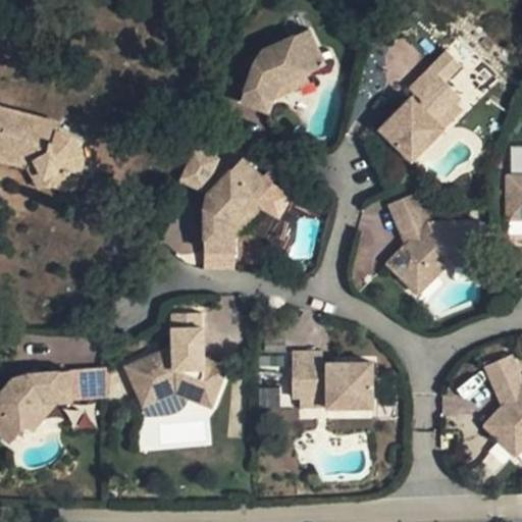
[(267,111),(271,99),(276,85),(305,73),(324,65),(308,29),(261,49),(254,59),(238,101),(267,111)]
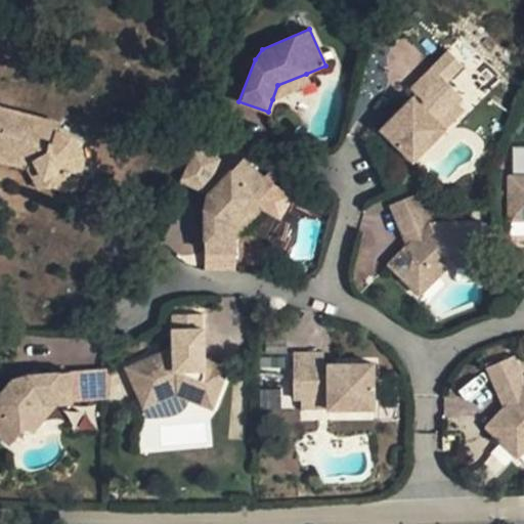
[(411,161),(444,128),(437,121),(455,102),(461,97),(431,68),(409,89),(416,94),(380,130),(411,161)]
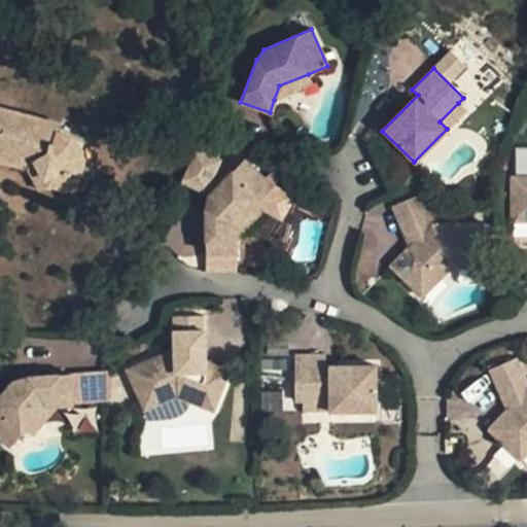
[(279,85),(274,100),(310,84),(308,74),(279,85)]
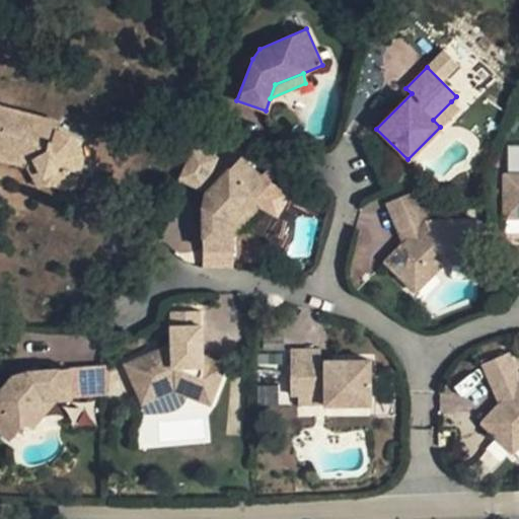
[(440,127),(458,109),(451,101),(433,120),(440,127)]
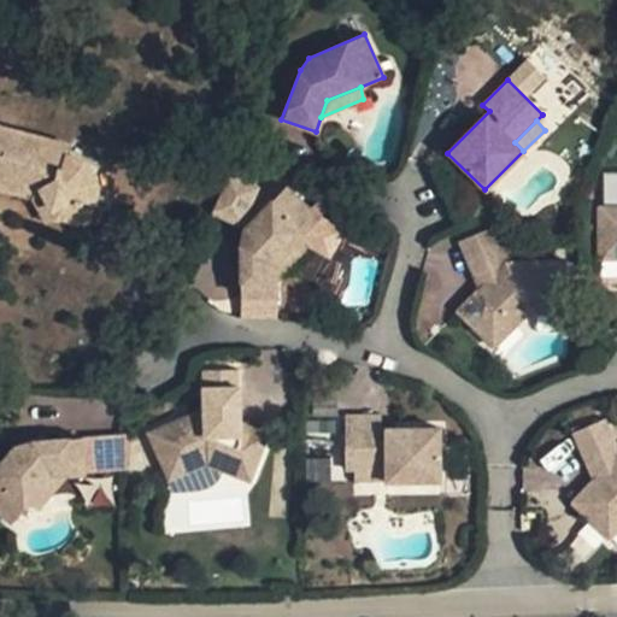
[(31,193),(29,198),(36,199),(46,194),(62,217),(81,224),(87,203),(97,205),(98,188),(92,175),(80,160),(66,157),(69,147),(0,128),(0,177),(23,186),(31,193)]
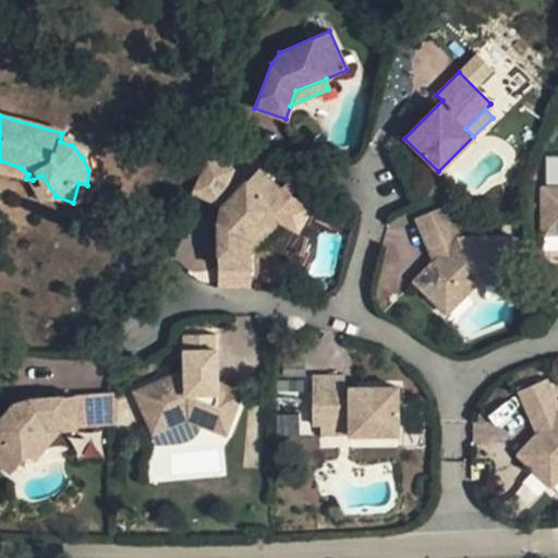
[(0,170),(26,179),(28,174),(21,168),(0,160),(0,170)]
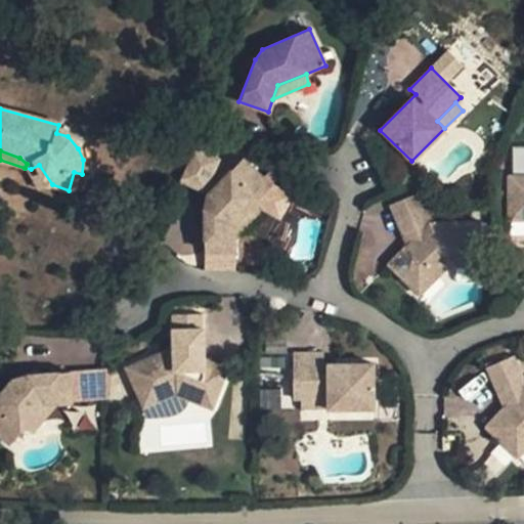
[(233,250),(234,237),(235,221),(256,201),(270,185),(243,158),(207,192),(203,209),(204,250),(233,250)]
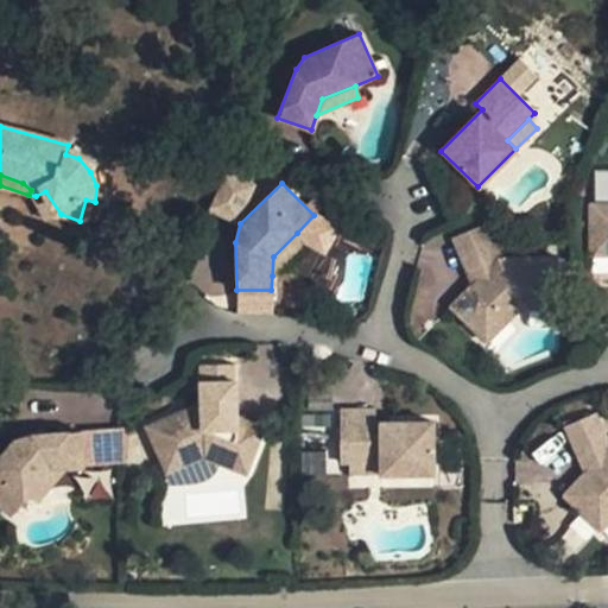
[(607,207),(590,207),(590,255),(607,255),(607,207)]
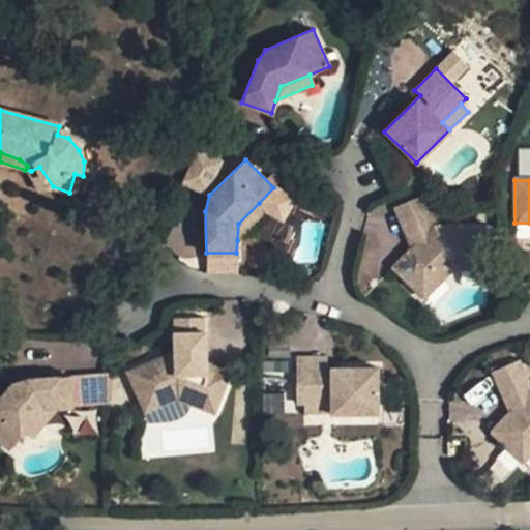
[(434,227),(422,197),(393,208),(409,248),(392,267),(422,298),(451,269),(487,269),(487,226),(434,227)]
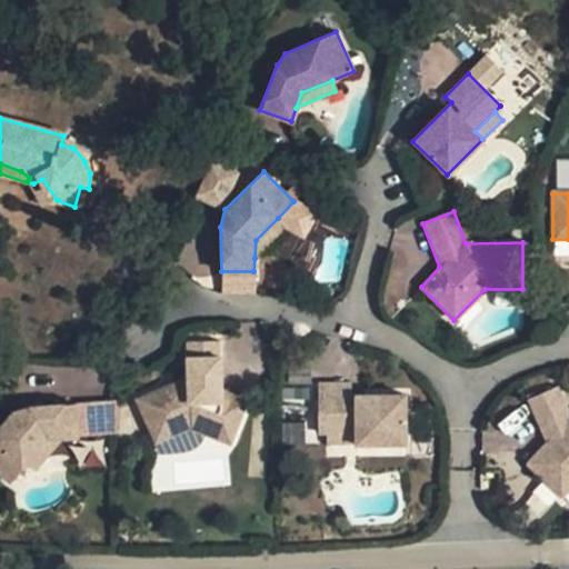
[(256,240),(255,258),(285,226),(278,218),(256,240)]
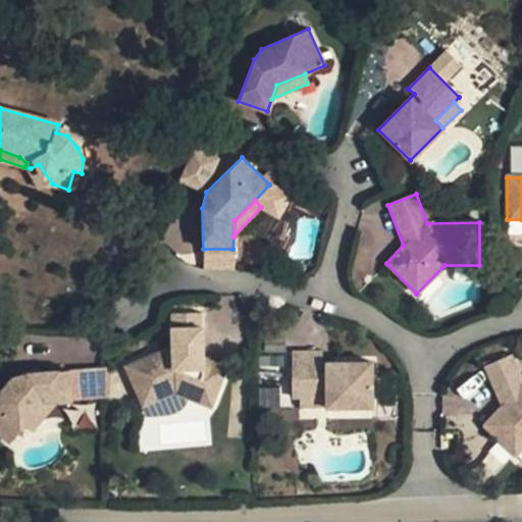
[(210,406),(226,366),(200,356),(199,312),(169,313),(170,345),(124,365),(144,405),(173,392),(210,406)]
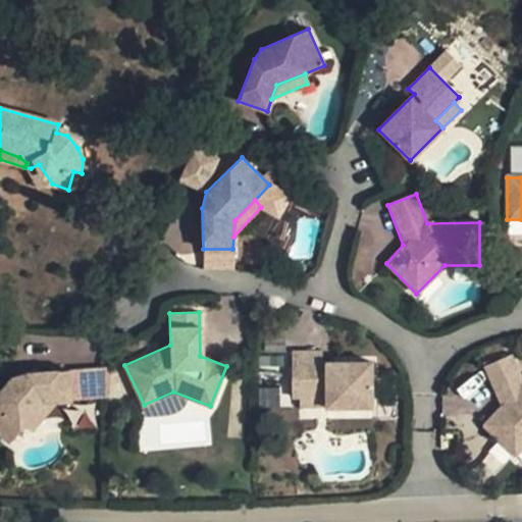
[(290,397),(297,396),(322,395),(323,407),(369,405),(368,360),(330,363),(330,371),(319,372),(317,351),(288,353),(290,397)]
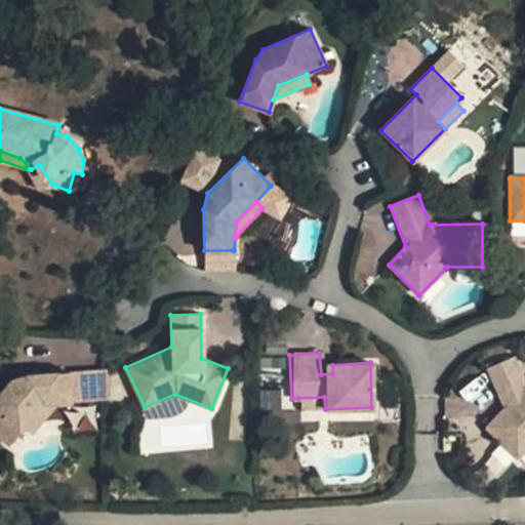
[(524,382),(512,356),(486,368),(502,408),(485,428),(516,457),(524,447),(524,382)]
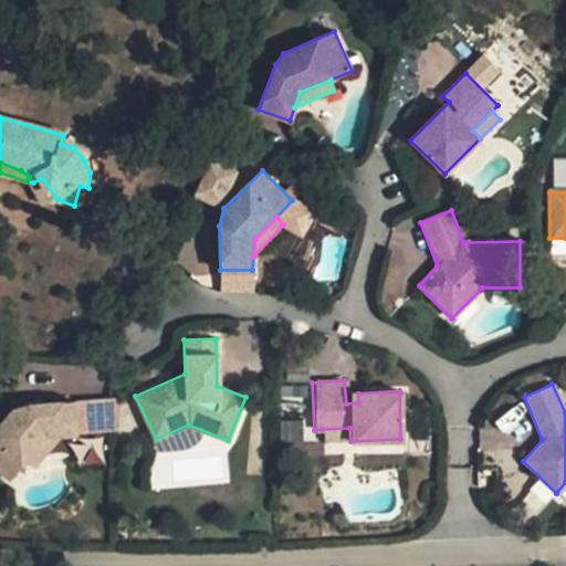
[(0,469),(9,478),(19,467),(45,435),(62,433),(76,433),(73,399),(30,401),(11,408),(0,420),(0,469)]
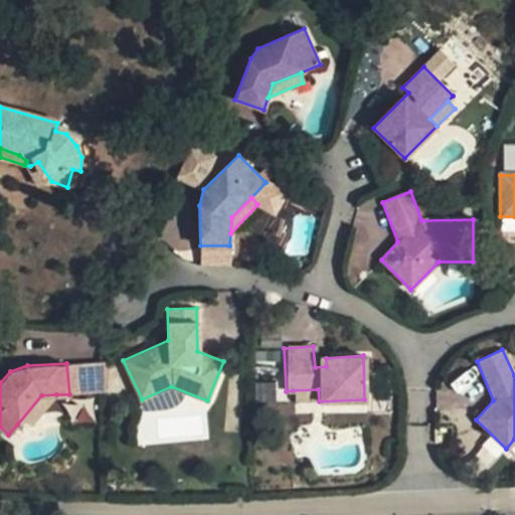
[(255,400),(272,401),(273,385),(256,384),(255,400)]
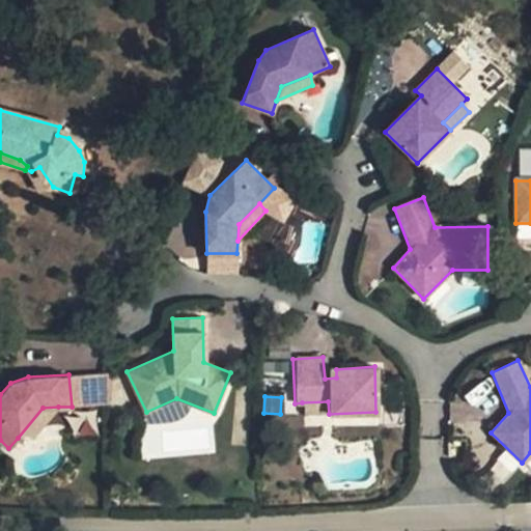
[(328,401),(302,402),(303,415),(329,414),(328,401)]
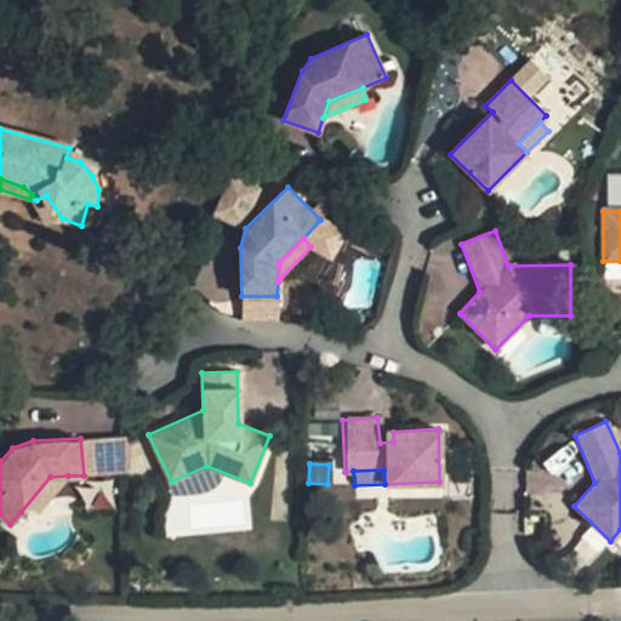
[(50,477),(21,512),(39,511),(68,476),(50,477)]
